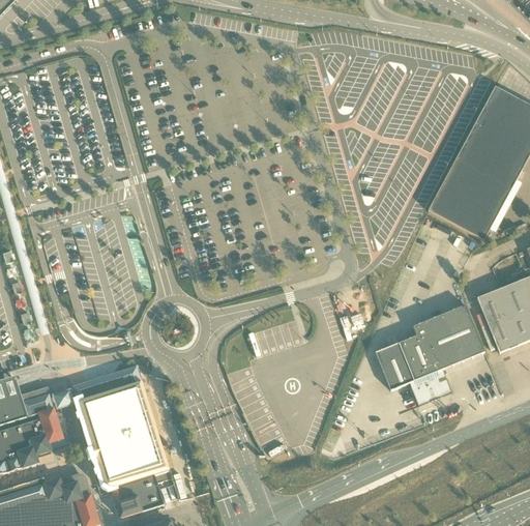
[(529,153),(529,104),(495,85),(429,209),(483,239),(511,188),(529,153)]
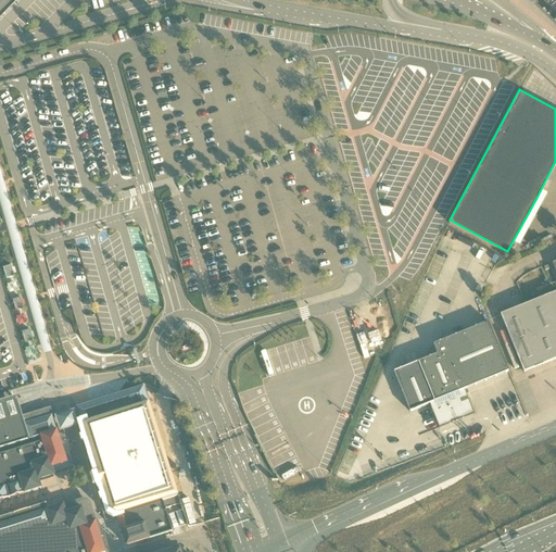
[(555,288),(501,311),(525,368),(555,355),(555,288)]
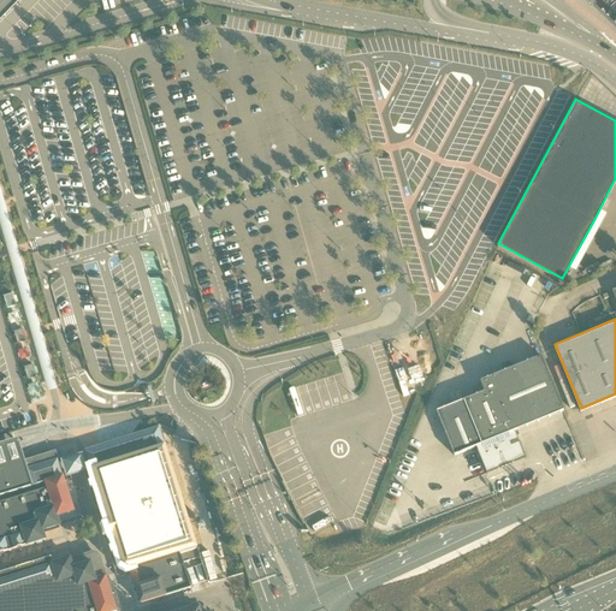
[(515,427),(563,407),(542,353),(480,378),(485,389),(437,408),(455,451),(475,443),(486,469),(526,454),(515,427)]
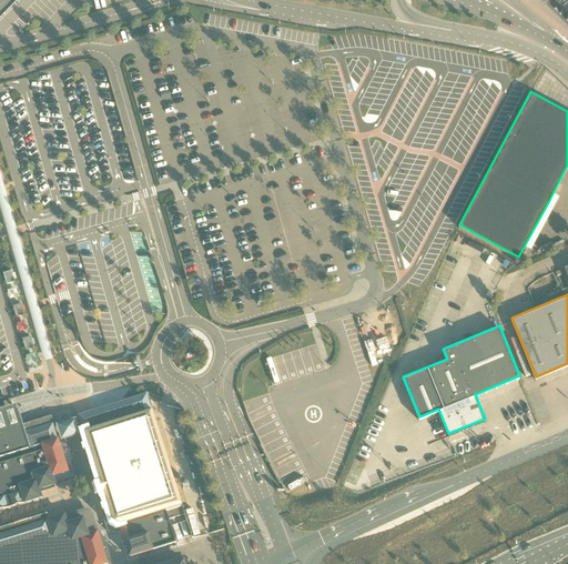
[(0,406),(0,427),(20,422),(14,403),(0,406)]
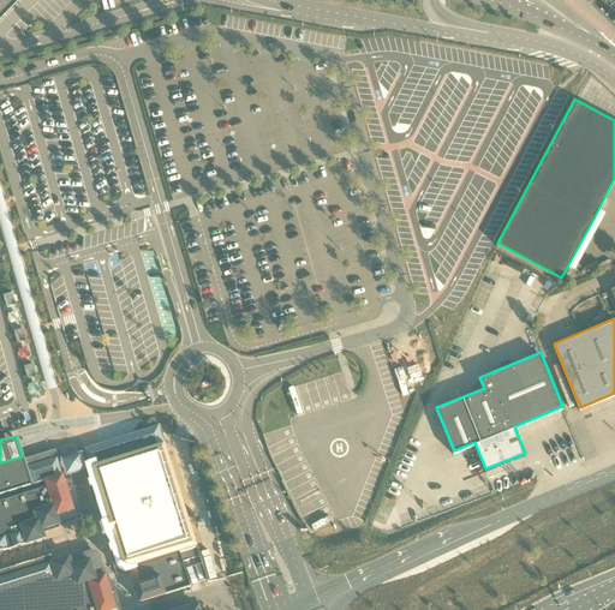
[(91,462),(90,462),(90,465),(93,470),(94,474),(94,476),(96,480),(96,482),(97,486),(97,488),(100,491),(100,492),(101,497),(101,498),(103,503),(103,504),(105,509),(105,510),(107,514),(107,515),(107,516),(108,520),(108,521),(111,526),(111,527),(112,532),(112,533),(114,538),(115,543),(115,544),(117,546),(117,549),(118,550),(119,555),(119,556),(121,561),(123,566),(123,568),(124,567),(130,566),(133,576),(133,579),(135,580),(135,581),(136,582),(137,586),(137,590),(139,593),(141,598),(141,599),(153,594),(166,591),(180,586),(191,584),(183,558),(199,552),(201,552),(197,544),(195,537),(195,533),(191,522),(190,519),(189,516),(184,502),(184,498),(179,485),(178,482),(168,450),(167,447),(165,441),(124,453),(123,454),(118,455),(111,458),(109,458),(107,458),(97,461),(91,462)]
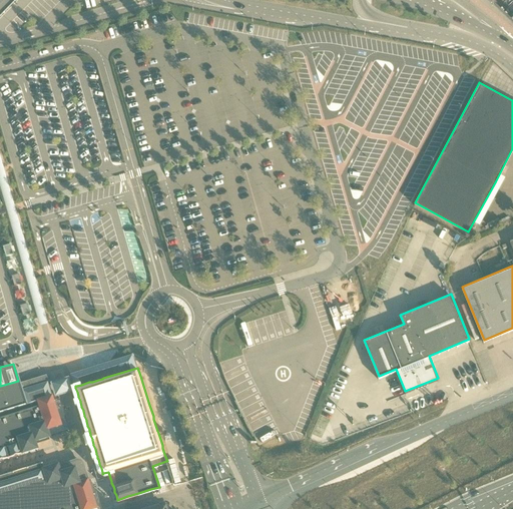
[(61,423),(52,394),(51,393),(47,381),(48,380),(48,379),(46,380),(47,380),(37,383),(36,383),(27,387),(27,386),(26,386),(26,387),(21,388),(20,388),(18,381),(4,386),(0,386),(0,410),(25,402),(38,398),(39,403),(26,408),(17,411),(3,415),(0,416),(0,415),(0,457),(13,454),(27,449),(38,446),(35,439),(50,434),(47,427),(61,423)]
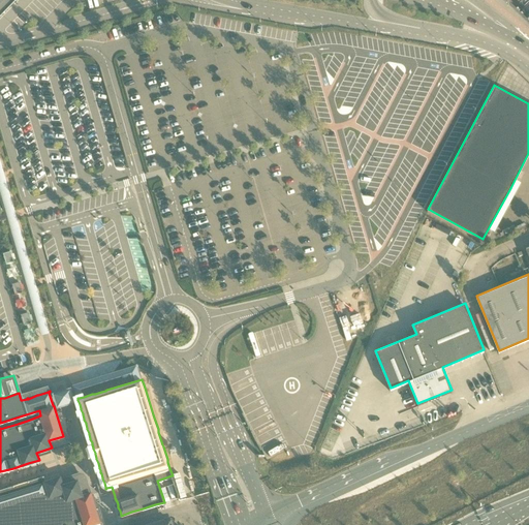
[(101,520),(98,507),(97,505),(93,493),(91,493),(91,492),(83,495),(78,481),(79,481),(79,480),(78,480),(76,480),(76,481),(63,485),(60,476),(61,476),(61,475),(60,475),(49,480),(34,484),(19,489),(4,494),(0,494),(0,524),(89,524),(90,524),(100,522),(100,521),(101,520)]
